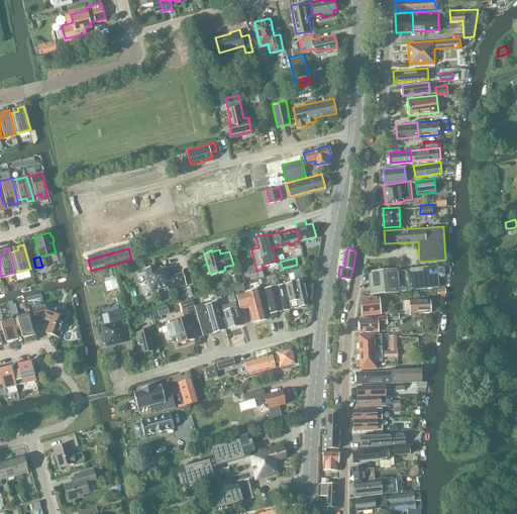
[(439,286),(437,264),(397,268),(369,271),(371,293),(399,290),(439,286)]
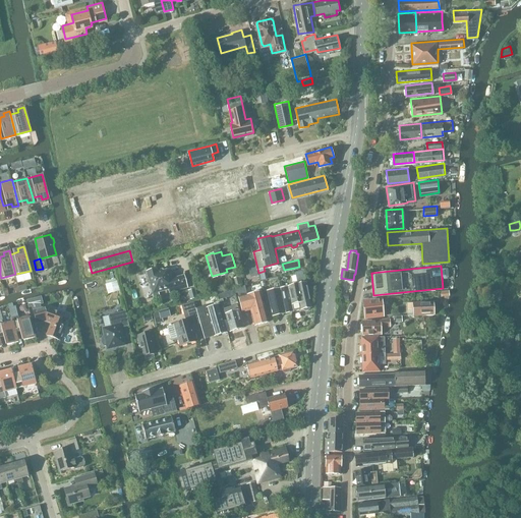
[(157,269),(157,267),(147,270),(154,295),(159,293),(158,290),(172,286),(173,289),(169,290),(170,290),(187,285),(184,273),(172,277),(169,267),(163,269),(163,267),(157,269)]
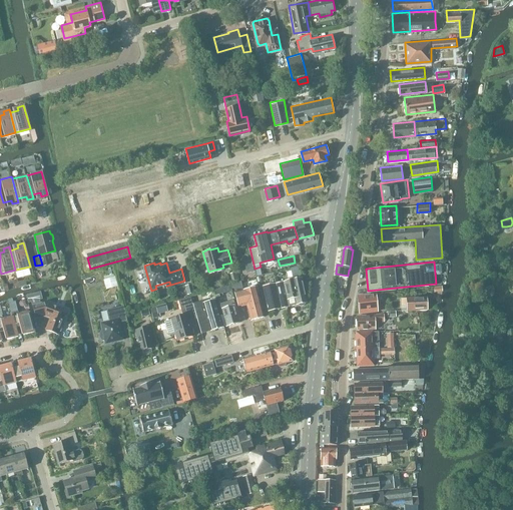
[(302,277),(264,285),(269,309),(282,306),(289,305),(299,303),(301,304),(304,304),(306,301),(307,301),(302,277)]
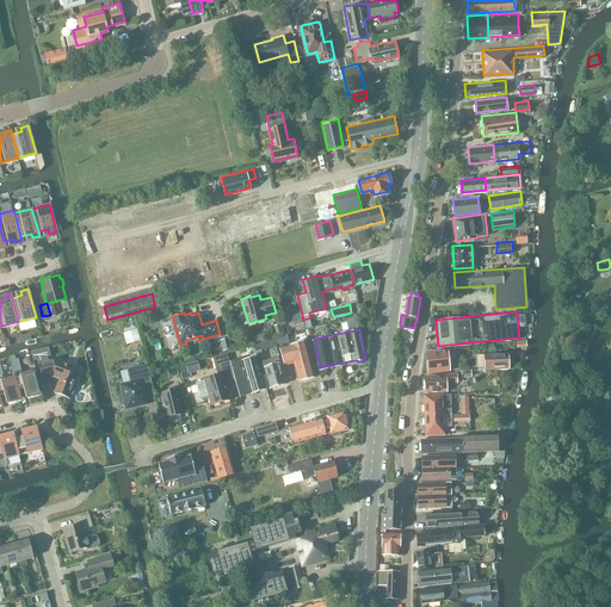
[(223,348),(230,346),(228,335),(220,338),(223,348)]
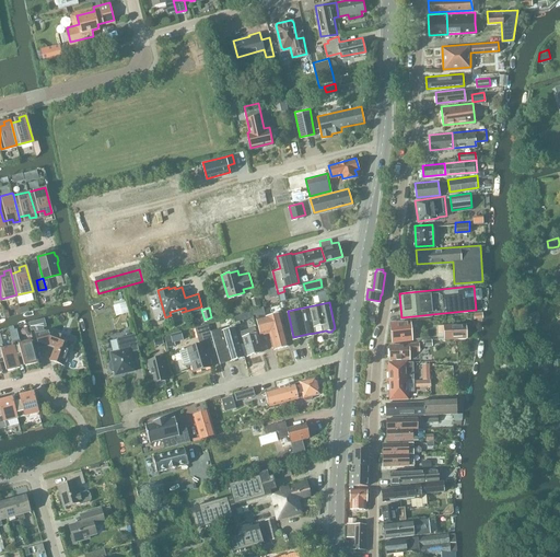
[(526,309),(526,322),(538,322),(538,309),(526,309)]
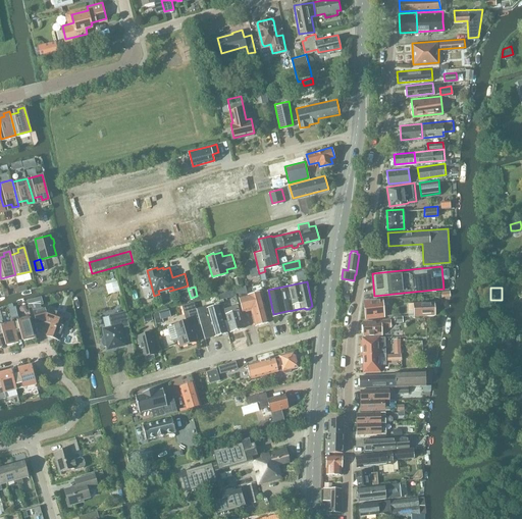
[(248,294),(247,290),(238,292),(243,310),(251,308),(256,324),(269,320),(261,291),(248,294)]
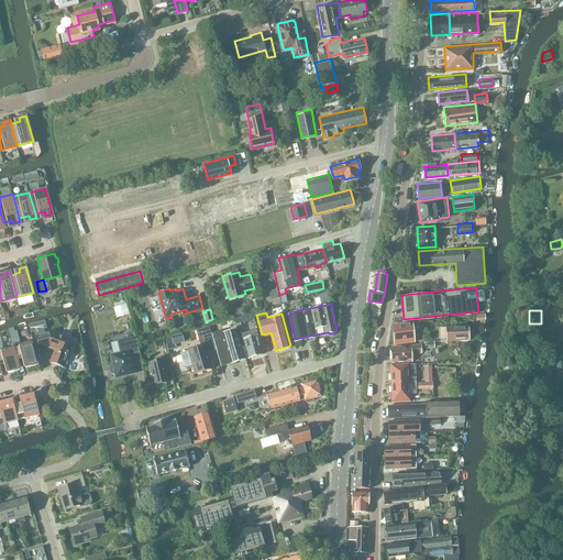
[(31,330),(34,330),(43,327),(46,327),(44,318),(29,322),(31,330)]
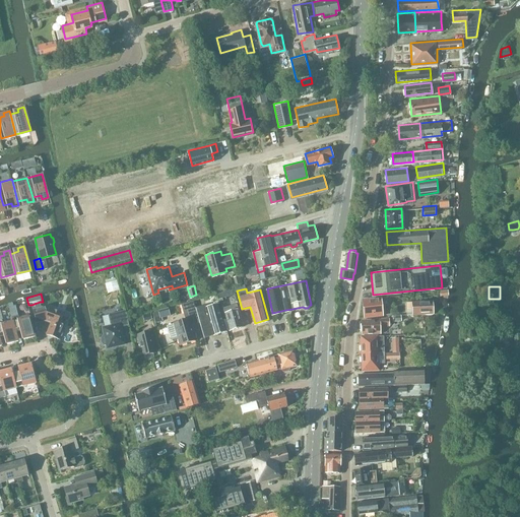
[(365,316),(383,314),(381,297),(363,298),(365,316)]
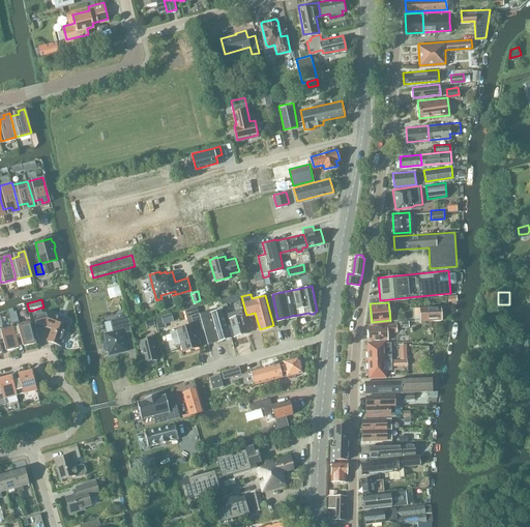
[(177,328),(170,330),(174,342),(180,341),(183,350),(200,345),(196,329),(204,327),(200,312),(197,303),(184,308),(187,318),(188,324),(177,327),(177,328)]
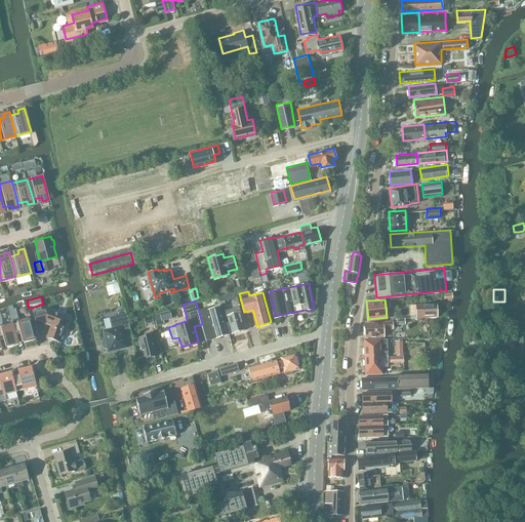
[(417,316),(438,315),(437,303),(416,304),(417,316)]
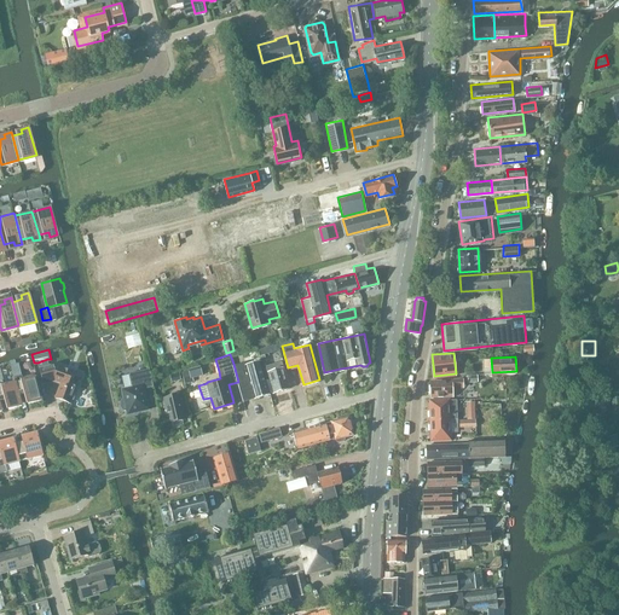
[(270,392),(266,378),(261,359),(246,364),(244,360),(233,364),(238,382),(243,400),(270,392)]
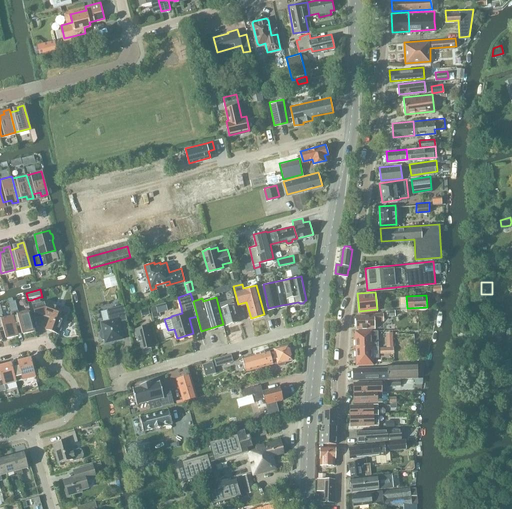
[(220,313),(223,324),(239,320),(233,298),(220,302),(223,312),(220,313)]
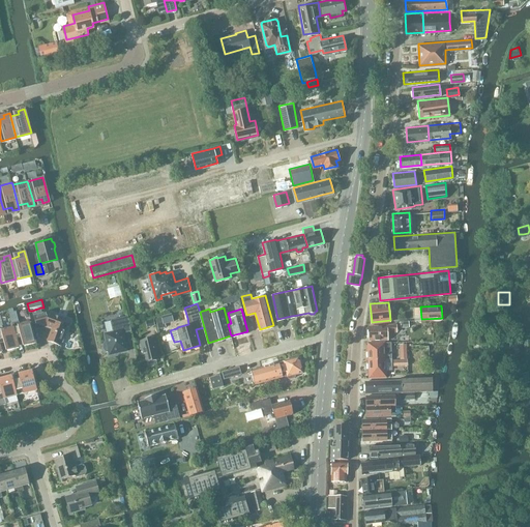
[(63,334),(69,318),(48,310),(34,314),(37,327),(47,324),(52,326),(48,339),(60,344),(61,342),(63,341),(64,337),(63,334)]
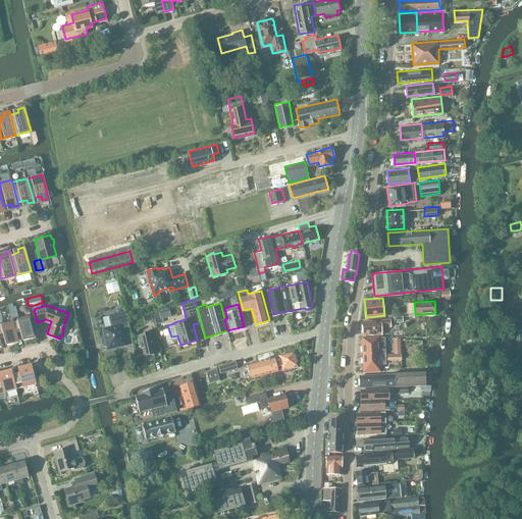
[(168,308),(161,310),(162,316),(170,314),(168,308)]
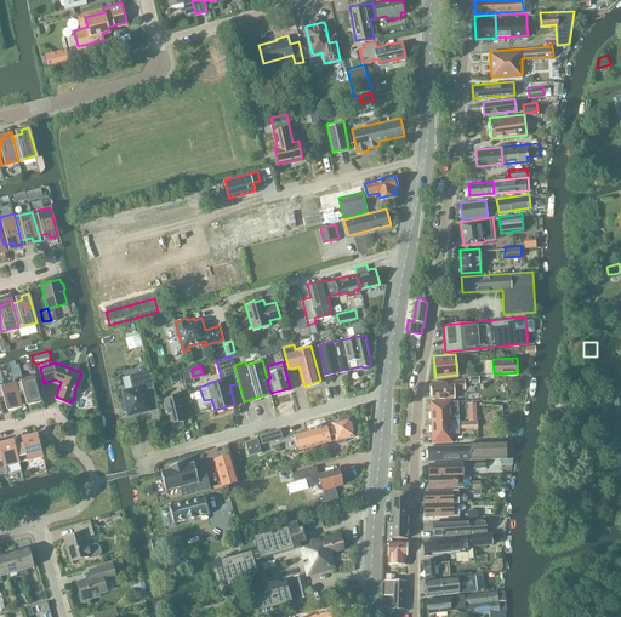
[(127,413),(149,409),(144,388),(154,386),(151,367),(130,372),(134,387),(123,389),(125,398),(123,400),(121,401),(121,404),(121,406),(123,407),(125,410),(127,410),(127,413)]
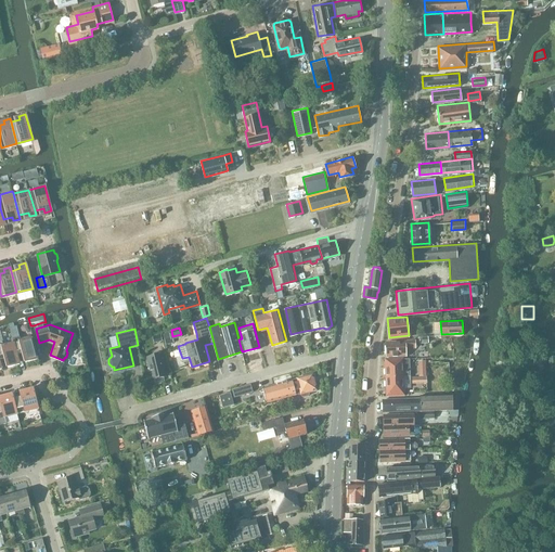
[(160,331),(152,333),(154,341),(163,338),(160,331)]
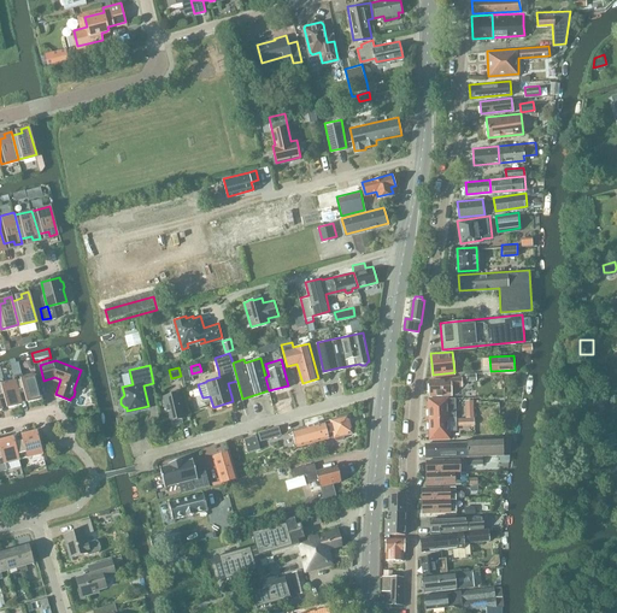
[(13,373),(18,388),(24,387),(29,401),(41,398),(34,371),(23,373),(22,371),(13,373)]
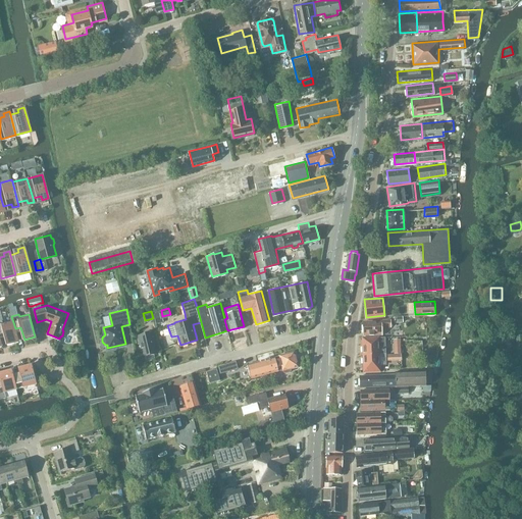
[(18,341),(15,328),(11,316),(12,321),(4,323),(1,319),(0,319),(0,332),(4,331),(7,344),(18,341)]
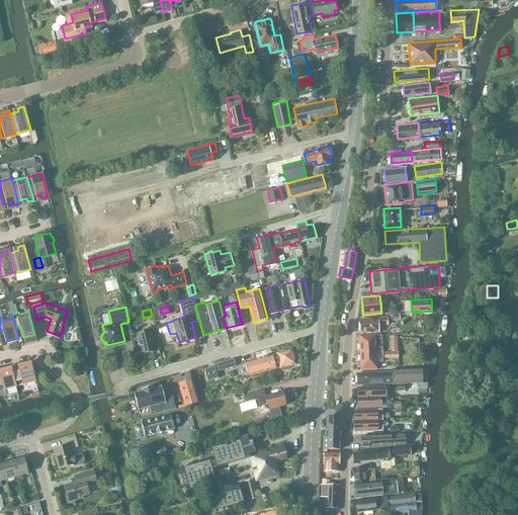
[(360,331),(379,331),(378,323),(387,323),(387,318),(390,318),(390,316),(378,316),(378,317),(360,318),(360,331)]
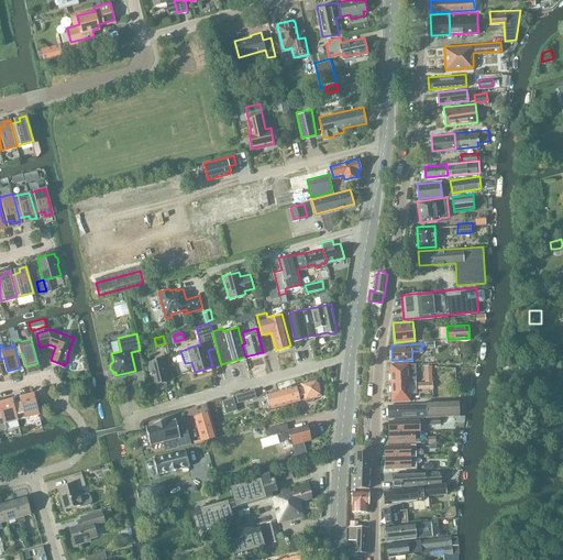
[(154,383),(168,380),(163,357),(148,360),(150,363),(147,364),(148,369),(151,370),(154,383)]
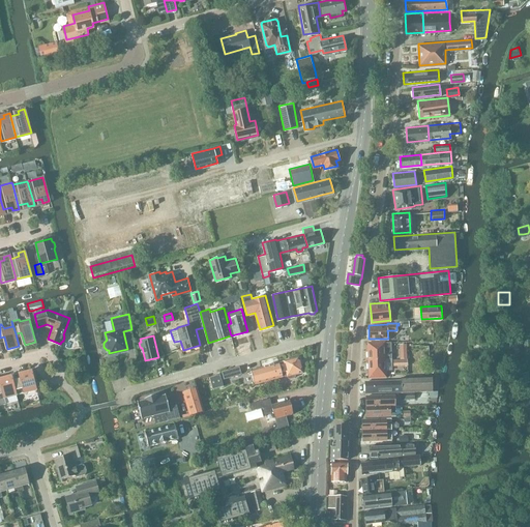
[(391,345),(385,345),(385,341),(367,341),(369,358),(391,357),(391,345)]
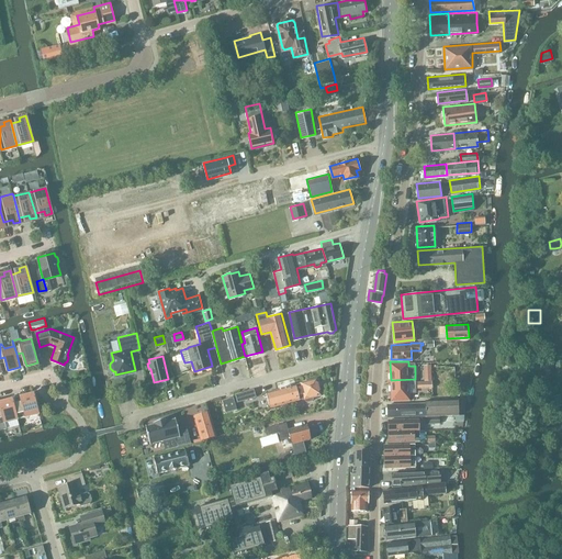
[(316,377),(295,383),(266,391),(270,405),(300,398),(299,393),(303,392),(304,398),(306,400),(312,398),(313,395),(321,393),(316,377)]
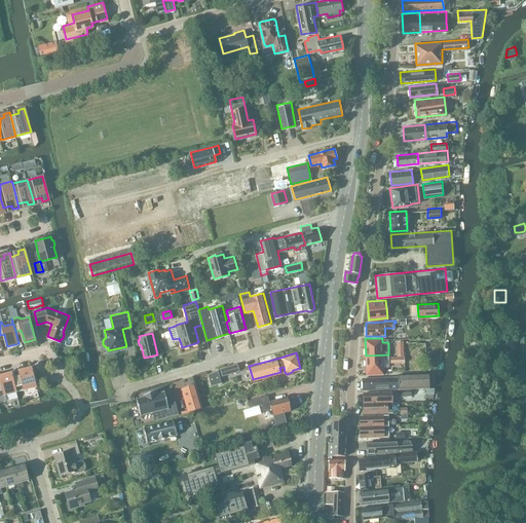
[(388,355),(366,356),(366,373),(383,373),(383,365),(389,364),(388,355)]
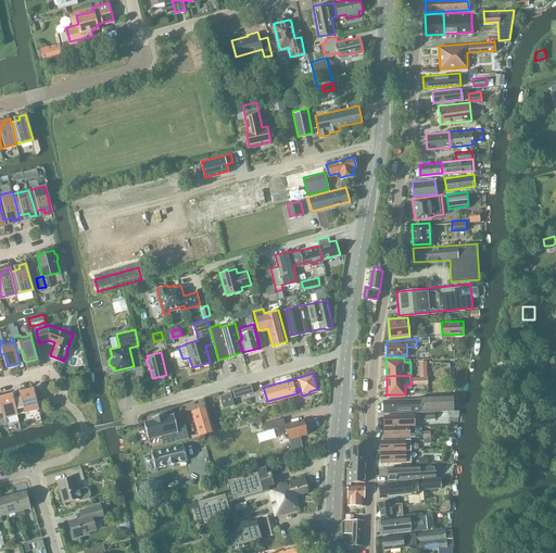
[(251,384),(232,389),(235,397),(253,391),(251,384)]
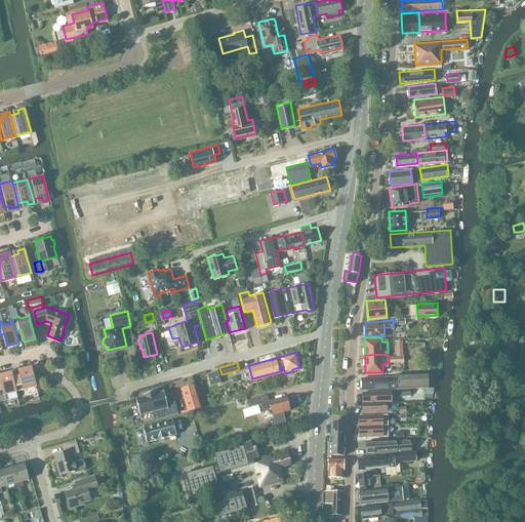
[(13,376),(16,390),(24,388),(36,385),(32,367),(18,370),(19,374),(13,376)]
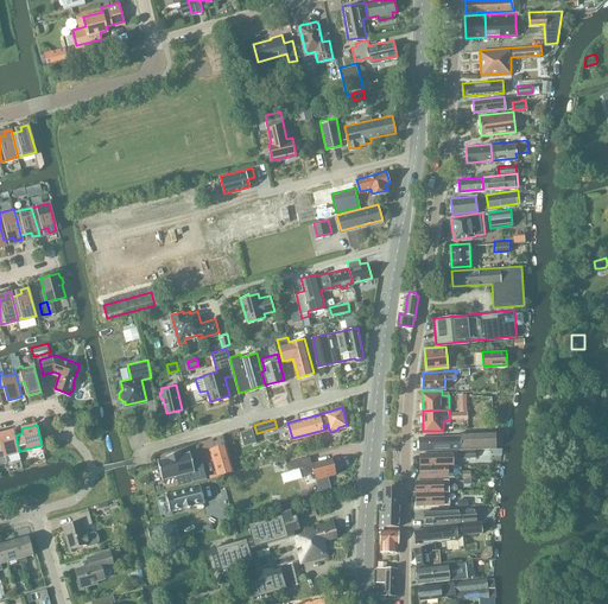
[(594,427),(594,430),(596,438),(607,434),(606,425),(594,427)]
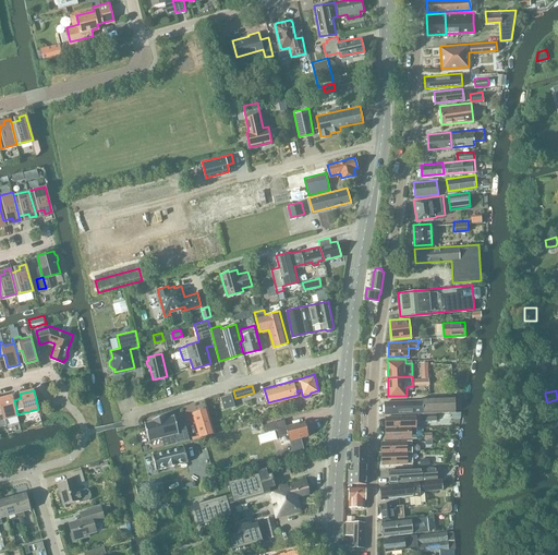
[(225,407),(235,403),(232,393),(221,396),(225,407)]
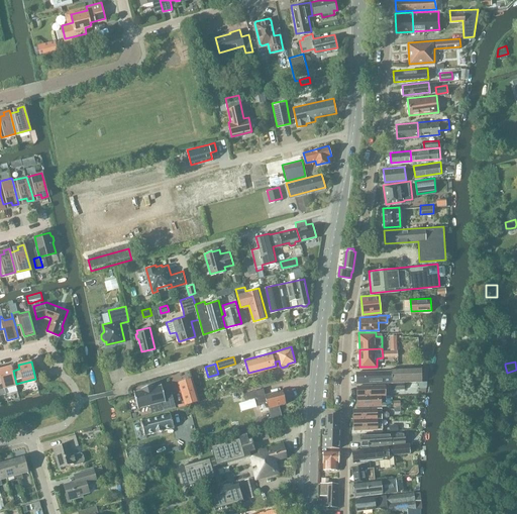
[(422,376),(421,366),(391,367),(391,370),(356,371),(356,382),(390,382),(422,381),(422,380),(426,379),(426,376),(422,376)]
